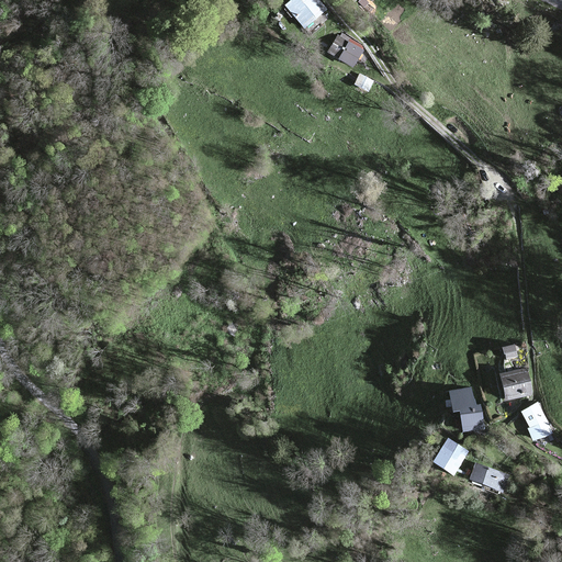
[(324,9),(316,0),(293,0),(289,4),(305,24),(324,9)]
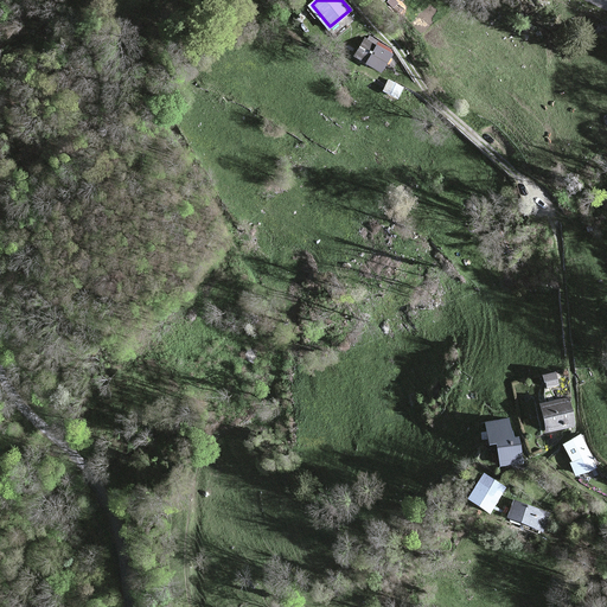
[(356,57),(366,63),(377,46),(365,39),(356,57)]
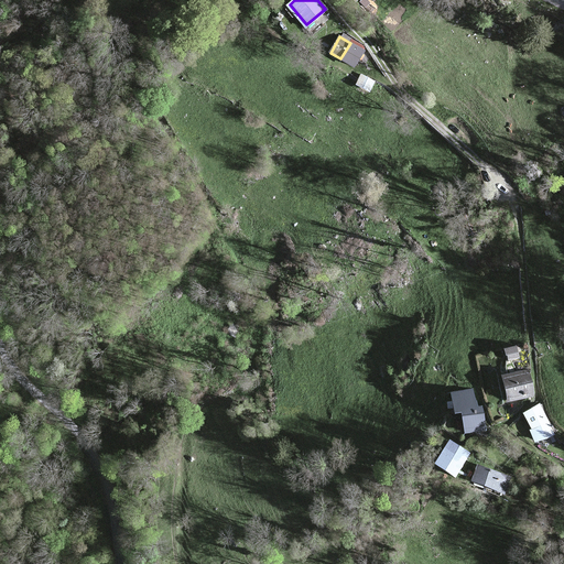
[(355,66),(364,51),(350,43),(340,58),(355,66)]
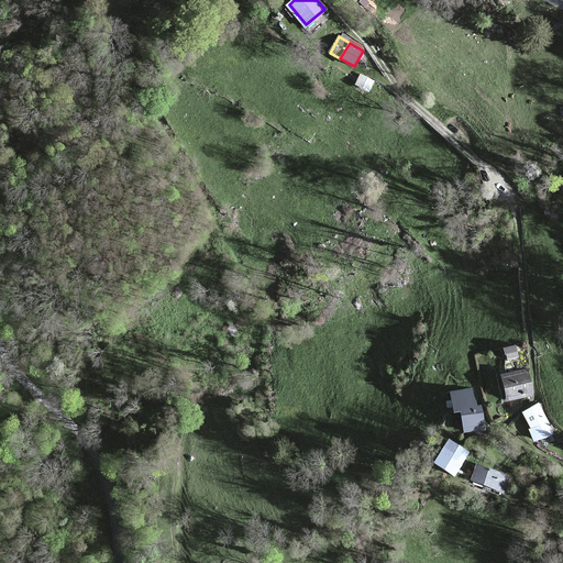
[(374,80),(361,75),(356,84),(368,90),(374,80)]
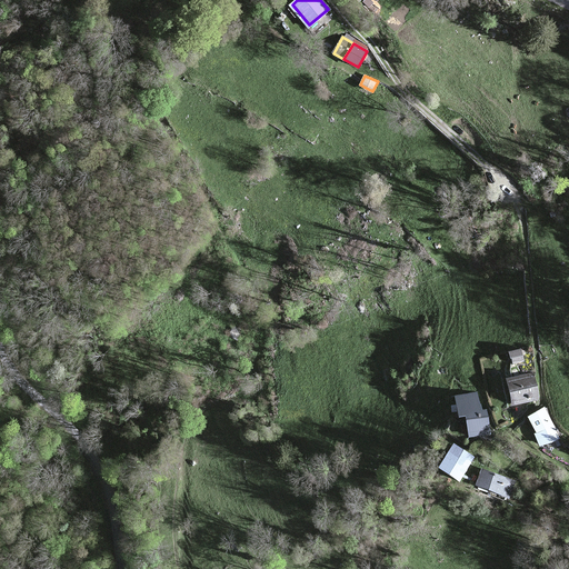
[(533,373),(509,379),(515,403),(538,398),(533,373)]
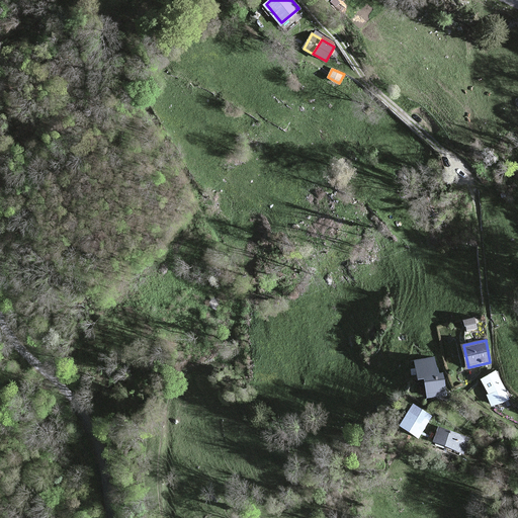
[(433,357),(416,361),(419,378),(425,377),(429,397),(445,393),(442,373),(436,374),(433,357)]
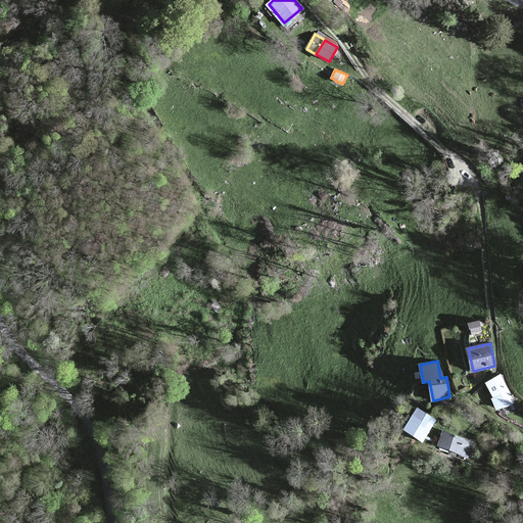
[(501,376),(487,383),(494,398),(492,399),(497,410),(513,402),(501,376)]
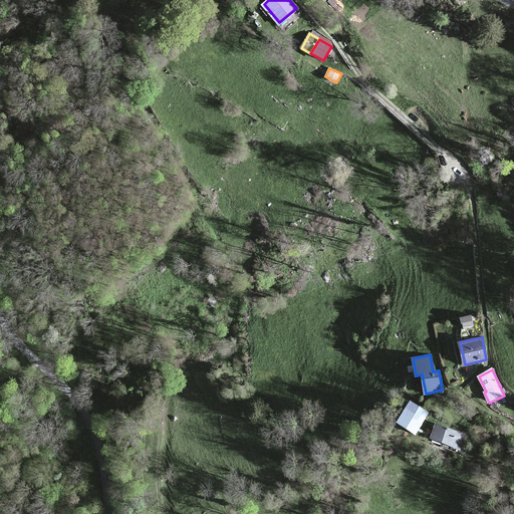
[(428,413),(411,403),(399,422),(416,433),(428,413)]
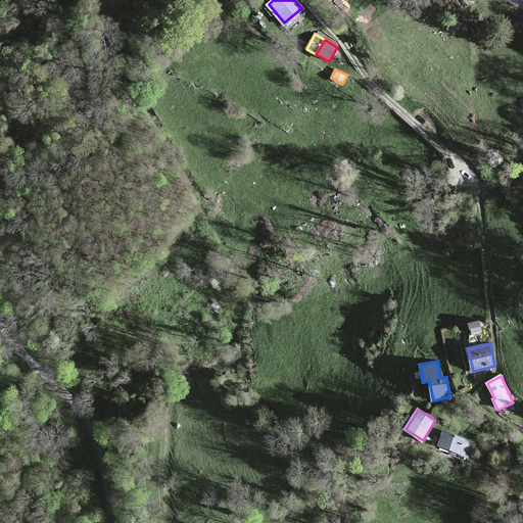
[(473,442),(444,432),(439,445),(468,456),(473,442)]
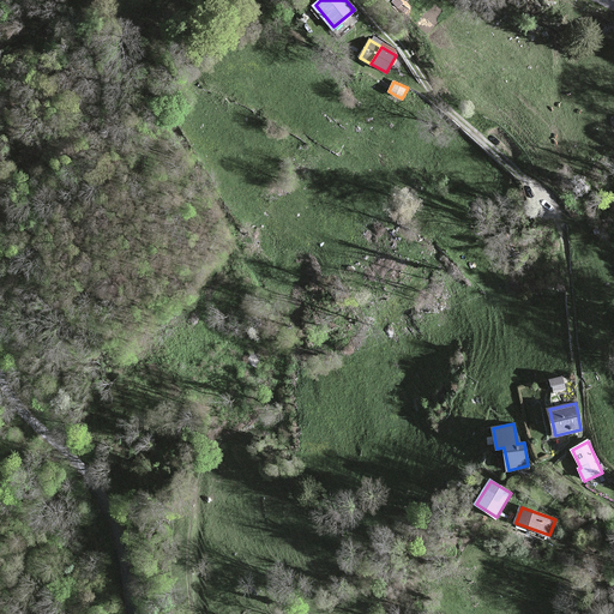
All buildings are outlined.
